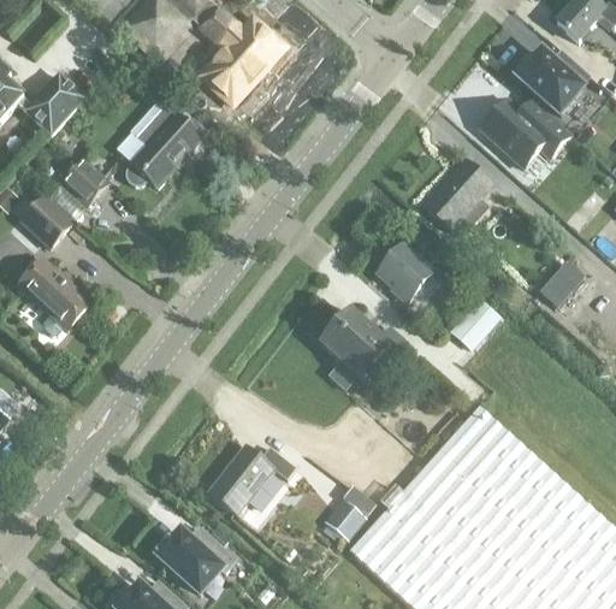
[(225,48),(201,75),(232,102),(285,46),(253,17),(243,29),(211,0),(148,0),(123,28),(157,58),(193,18),(225,48)]
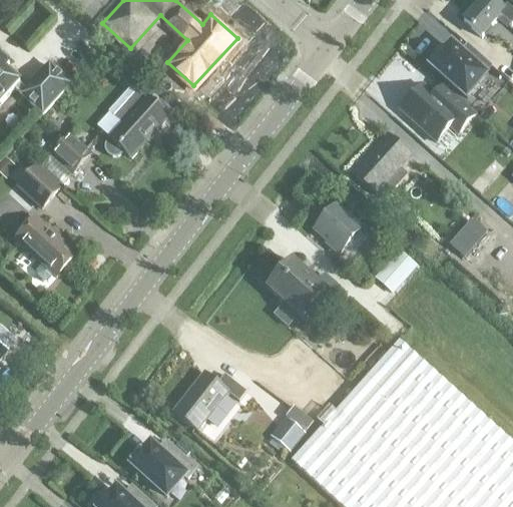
[(512,24),(512,23),(512,9),(508,5),(505,8),(495,0),(480,0),(464,18),(482,34),(500,14),(512,24)]
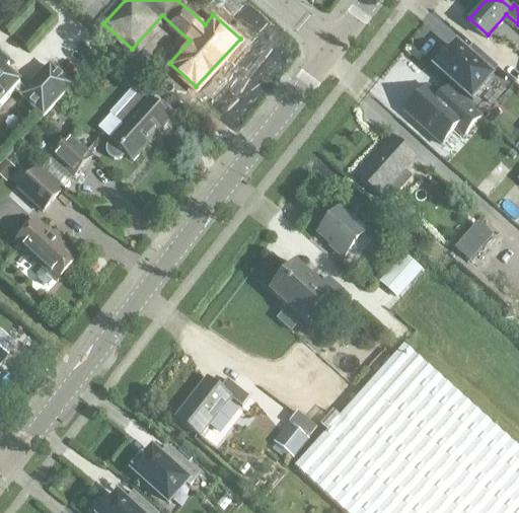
[(429,31),(447,30),(446,15),(429,15),(429,31)]
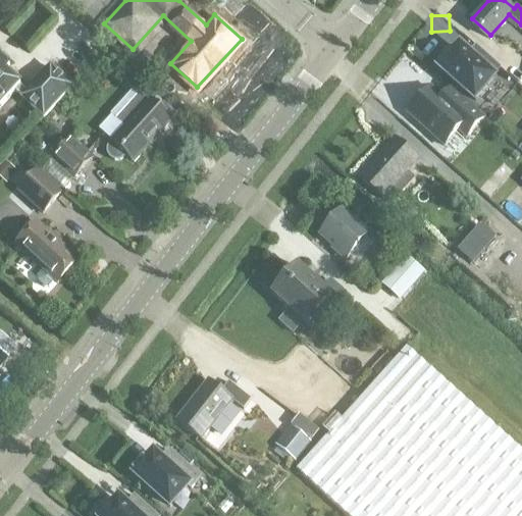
[(461,41),(441,63),(468,86),(486,63),(461,41)]
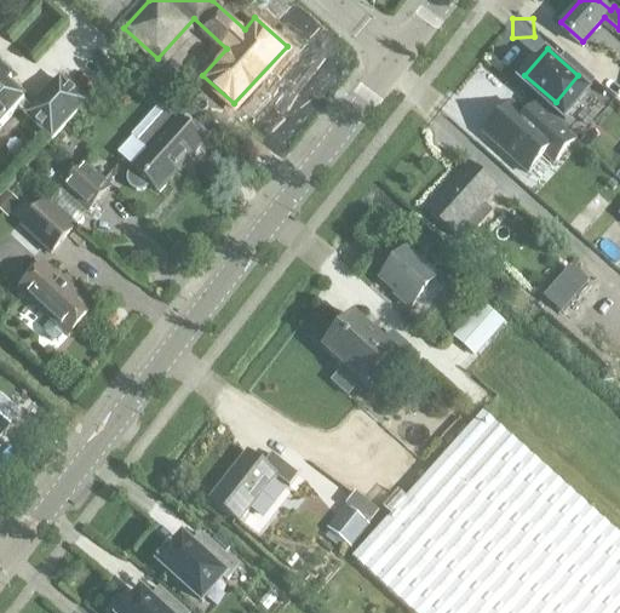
[(0,121),(18,102),(52,133),(85,97),(59,74),(33,104),(6,80),(12,74),(0,63),(0,121)]
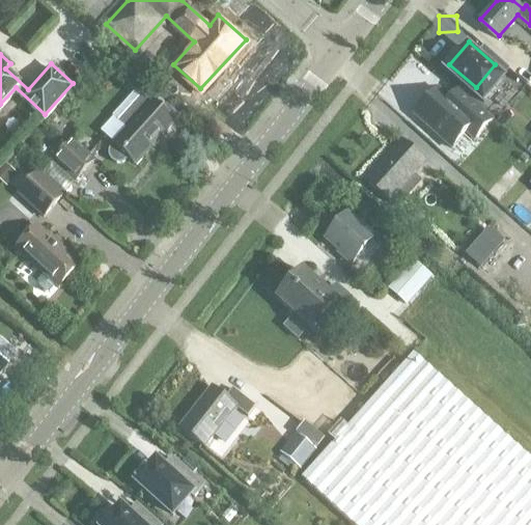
[(474,136),(493,115),(458,85),(457,87),(458,87),(450,97),(438,85),(415,110),(452,144),(466,129),(474,136)]
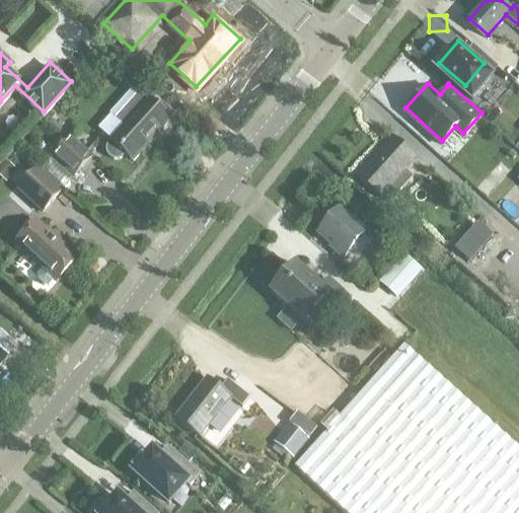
[(108,137),(110,137),(107,140),(105,145),(105,150),(108,154),(113,156),(118,156),(122,153),(125,150),(132,157),(169,116),(146,95),(108,137)]
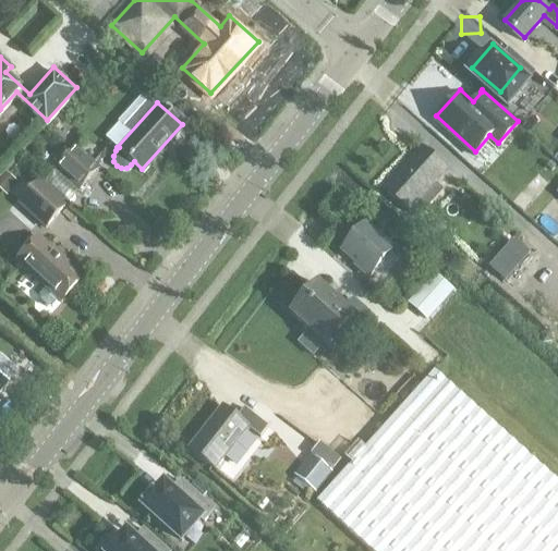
[(408,208),(417,197),(426,205),(444,185),(435,178),(446,166),(421,144),(383,186),(408,208)]
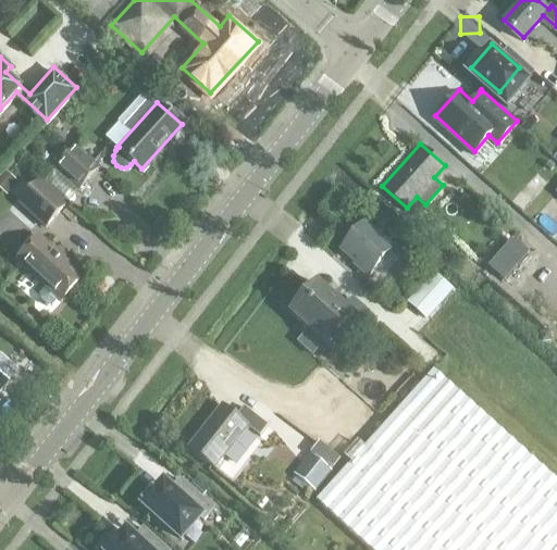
[(98,165),(75,145),(54,167),(77,187),(98,165)]
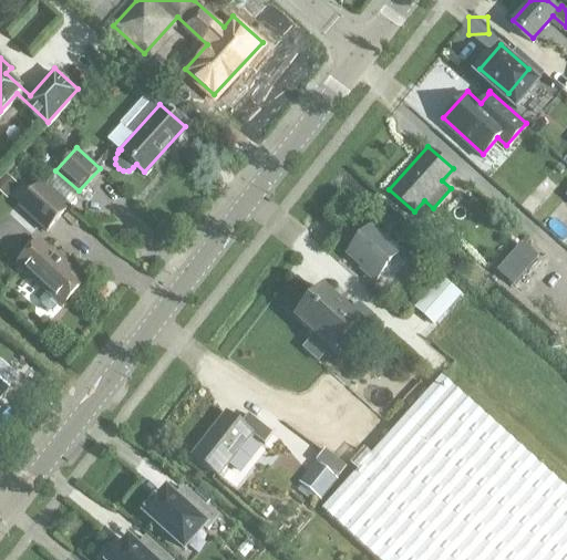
[(41,157),(50,165),(59,156),(50,148),(41,157)]
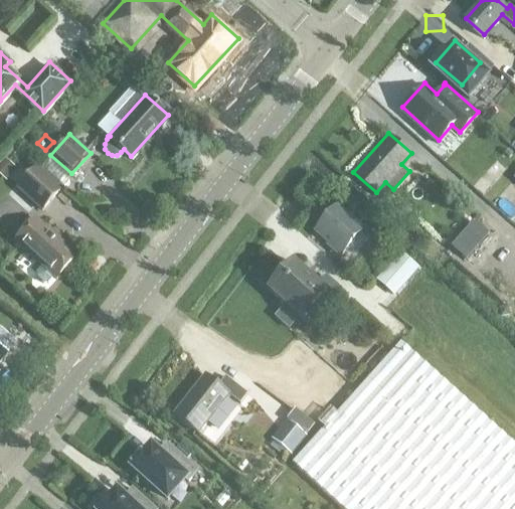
[(0,166),(7,173),(14,165),(5,157),(0,163),(0,166)]
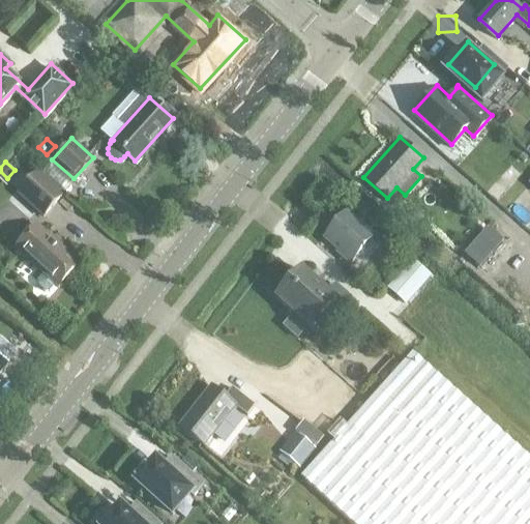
[(61,192),(36,170),(18,192),(42,213),(61,192)]
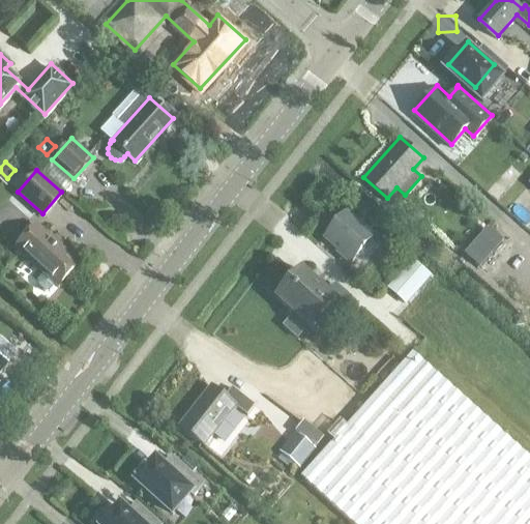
[(325,234),(353,259),(355,257),(360,261),(377,242),(372,237),(375,234),(347,209),(325,234)]
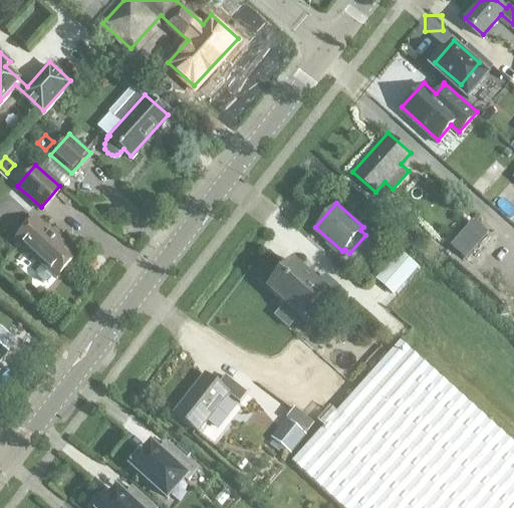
[(453,239),(469,252),(491,227),(475,213),(453,239)]
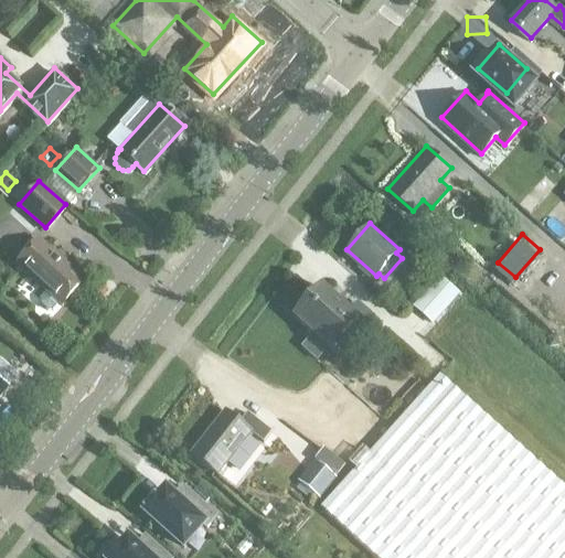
[(60,302),(83,277),(38,236),(16,261),(60,302)]
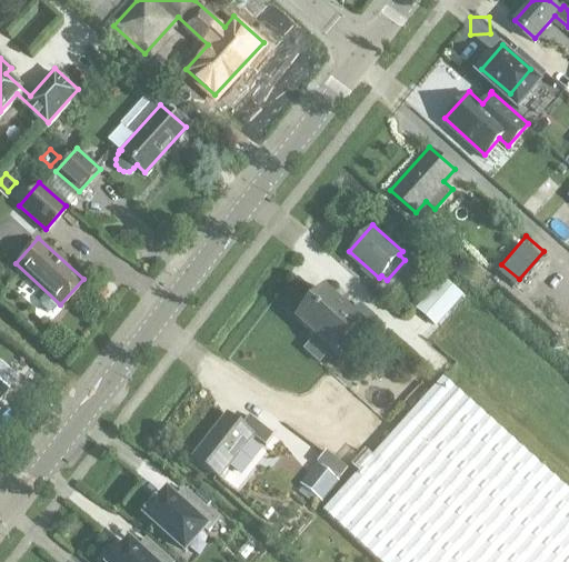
[(463,292),(447,277),(435,290),(451,305),(463,292)]
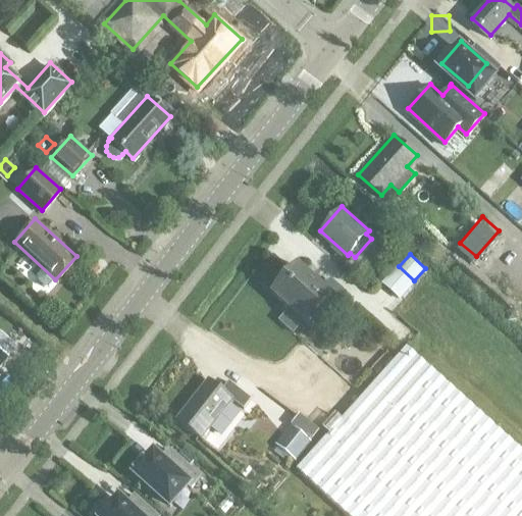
[(333,301),(344,290),(331,278),(324,287),(297,262),(271,291),(304,319),(327,295),(333,301)]
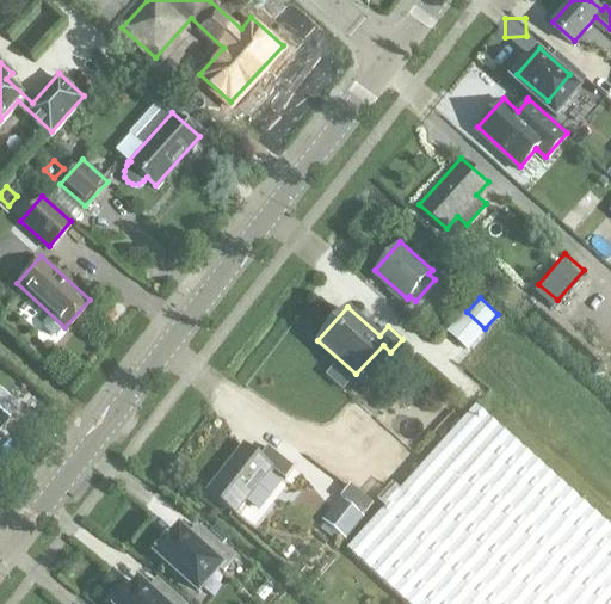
[(610,603),(610,523),(476,401),(400,486),(394,481),(378,498),(384,504),(347,544),(413,603),(610,603)]
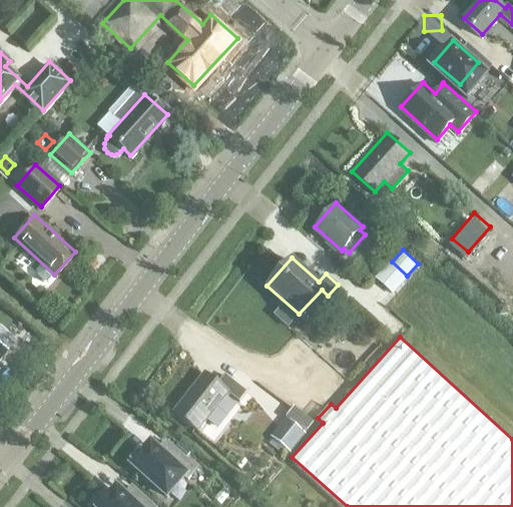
[(237,399),(245,389),(223,372),(216,381),(203,371),(173,410),(197,429),(226,390),(237,399)]
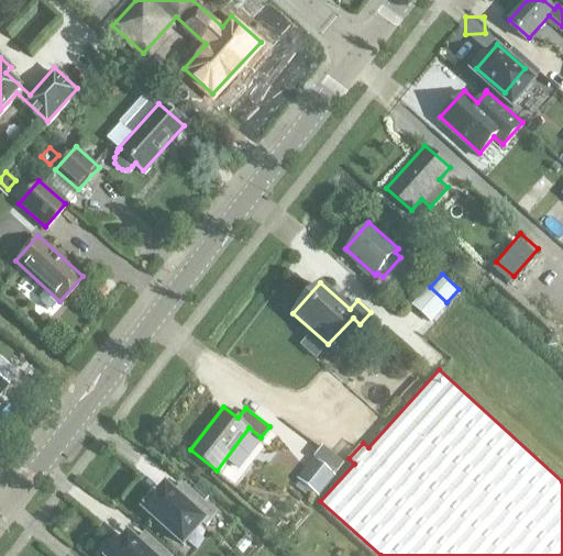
[(330,478),(337,470),(315,454),(310,459),(330,478)]
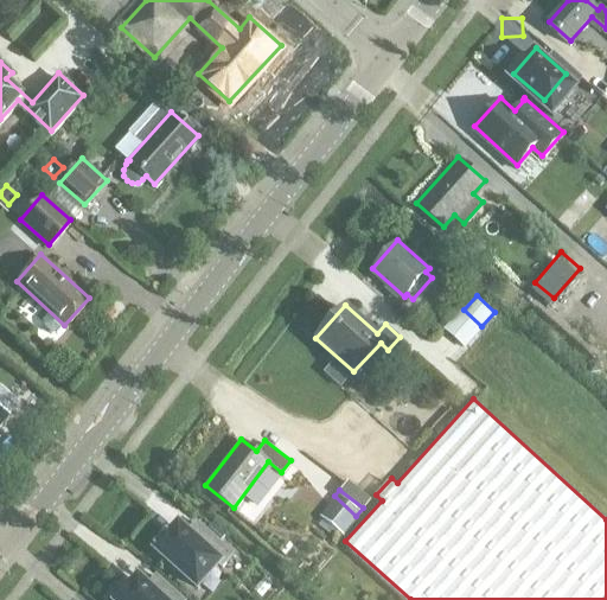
[(356,516),(334,496),(321,514),(344,531),(356,516)]
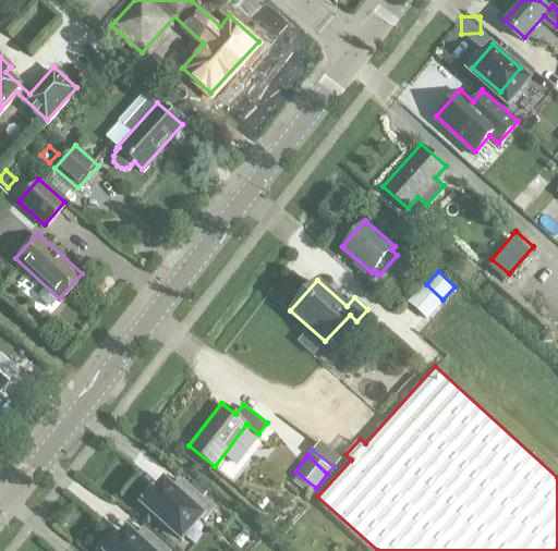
[(143,500),(181,535),(201,514),(204,517),(214,506),(181,476),(171,487),(165,480),(157,488),(155,487),(143,500)]
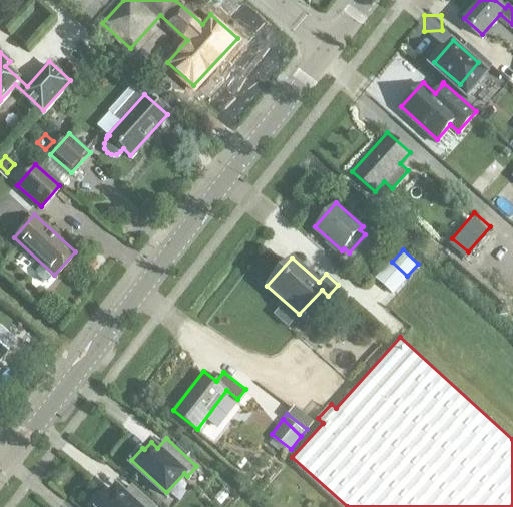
[(232,467),(238,459),(227,449),(221,457),(232,467)]
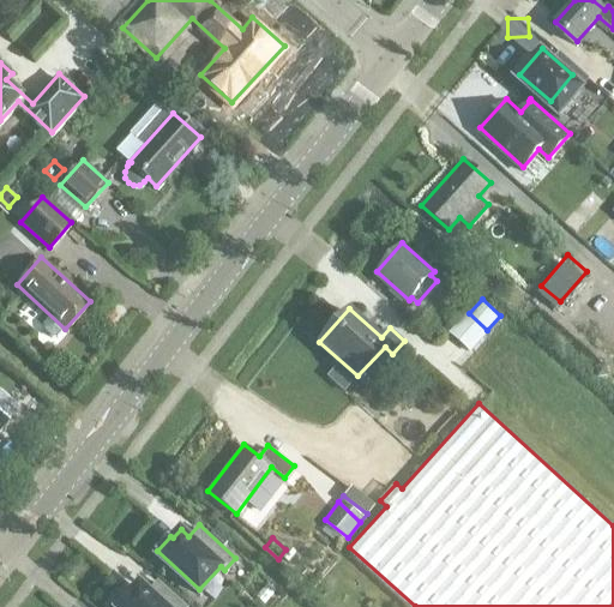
[(119,606),(185,606),(188,605),(158,578),(148,589),(140,582),(132,592),(130,589),(116,605),(119,606)]
